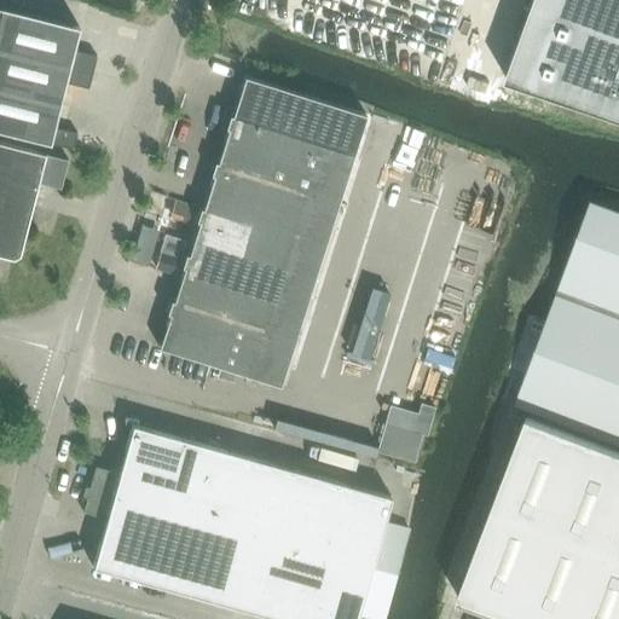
[(618,115),(618,0),(533,0),(507,76),(618,115)]
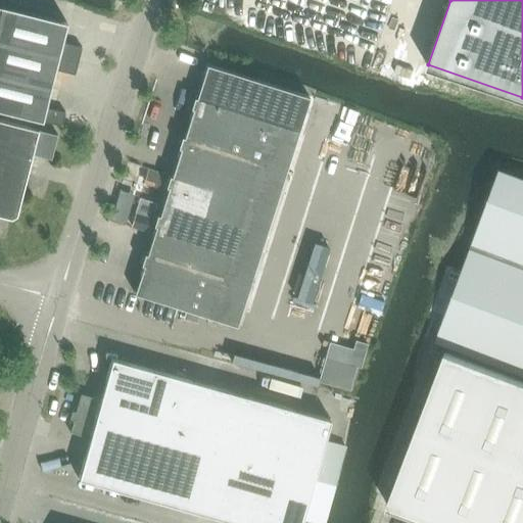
[(0,8),(0,109),(62,126),(65,111),(45,106),(55,69),(75,75),(82,47),(62,42),(66,22),(1,6),(0,8)]
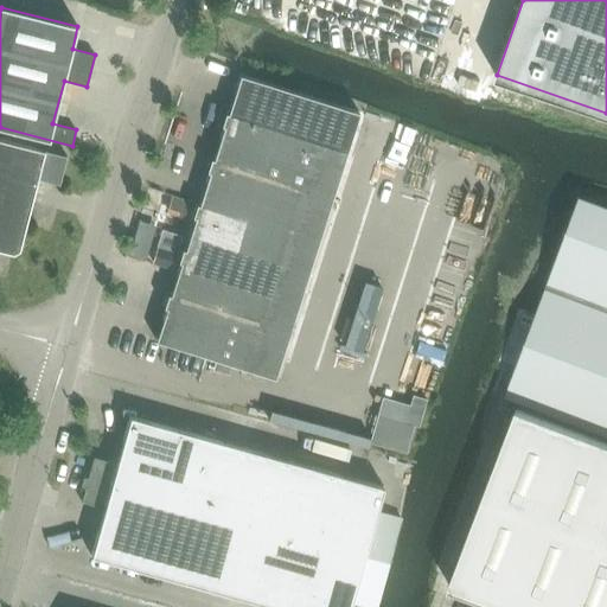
[(305,189),(332,197),(346,151),(359,112),(240,75),(230,104),(222,102),(219,110),(216,123),(223,126),(213,159),(210,158),(206,171),(209,172),(199,204),(196,203),(192,216),(195,217),(185,249),(181,248),(178,261),(180,262),(170,294),(167,293),(164,306),(166,307),(155,340),(204,356),(248,370),(305,189)]
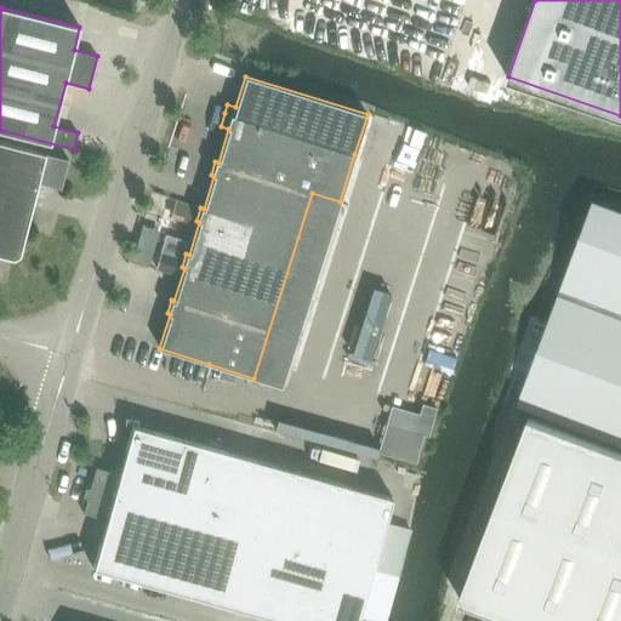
[(0,256),(12,261),(20,256),(38,184),(61,191),(68,161),(0,143),(0,256)]
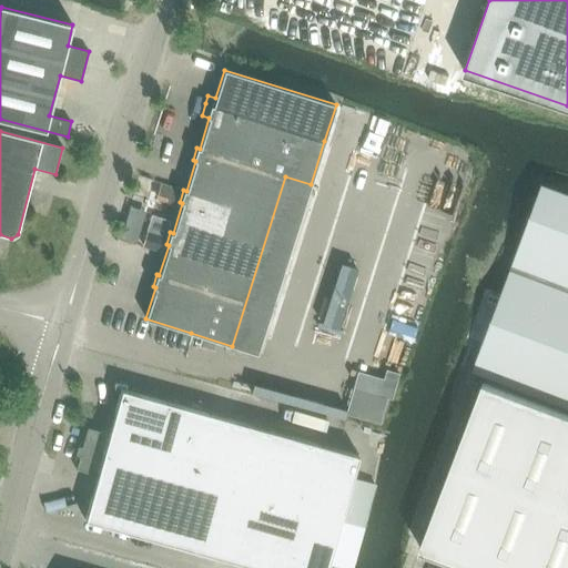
[(567,191),(544,182),(473,371),(567,407),(567,191)]
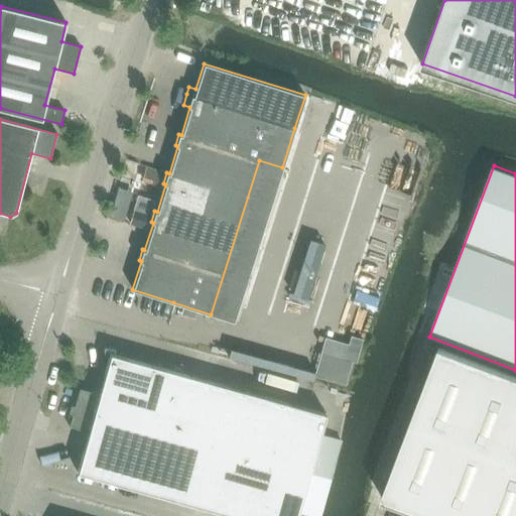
[(515,515),(515,375),(439,346),(382,499),(427,515),(515,515)]
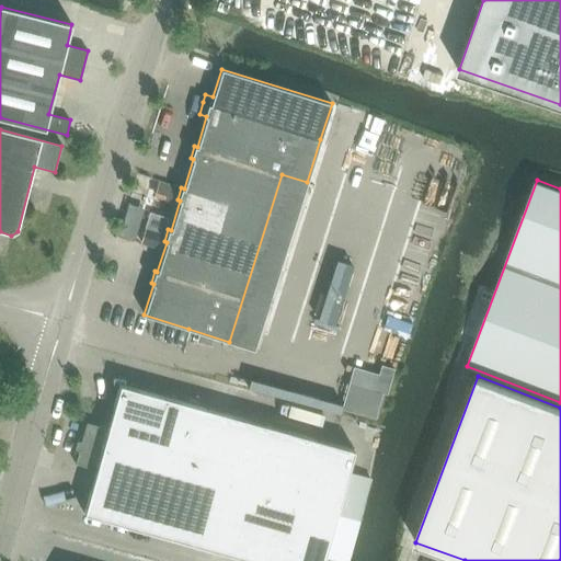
[(255,560),(323,560),(354,449),(119,385),(107,428),(87,422),(75,464),(96,469),(83,513),(255,560)]
